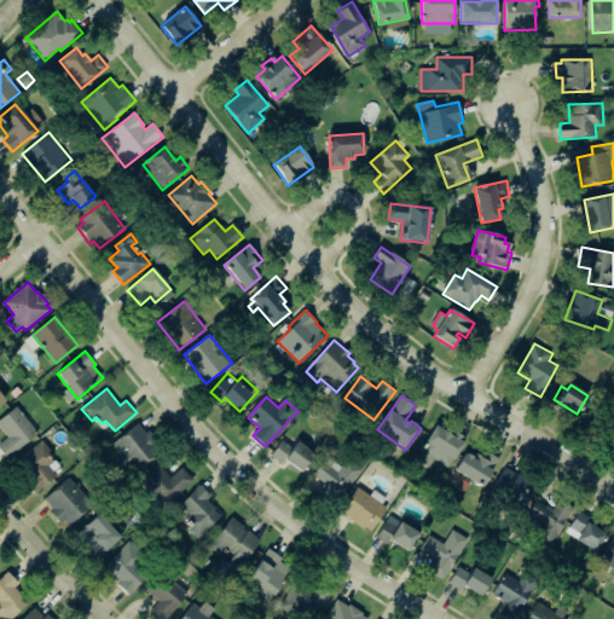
[(0,420),(17,406),(40,433),(9,458),(0,447),(0,445),(10,438),(0,424),(0,420)]
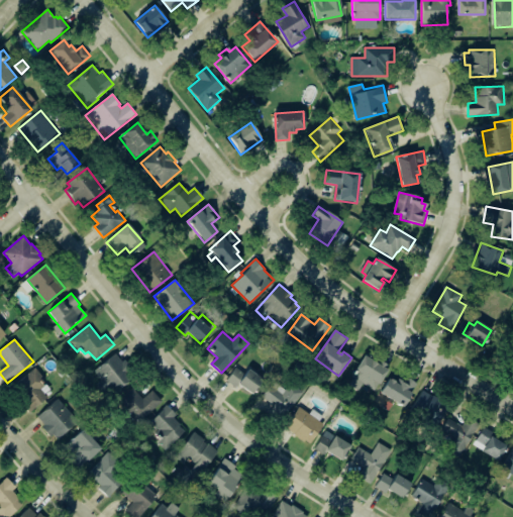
[(116,353),(123,363),(125,359),(133,371),(130,373),(134,378),(114,394),(109,389),(103,393),(98,386),(103,382),(95,371),(116,353)]
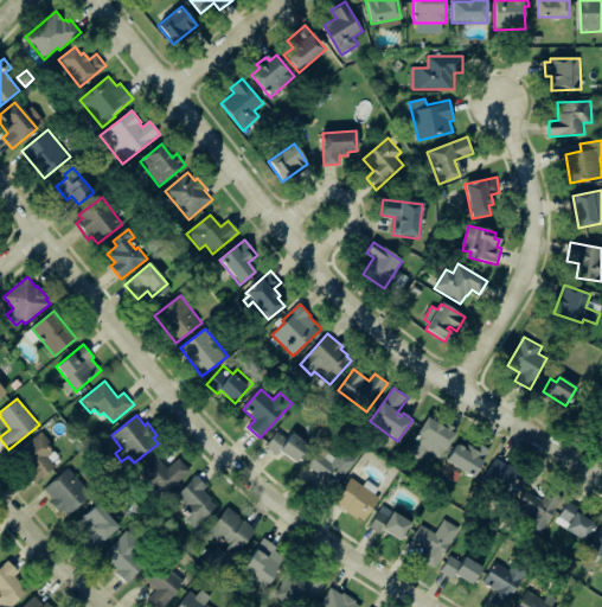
[(446,423),(458,430),(440,459),(427,452),(422,459),(408,451),(428,419),(443,428),(446,423)]
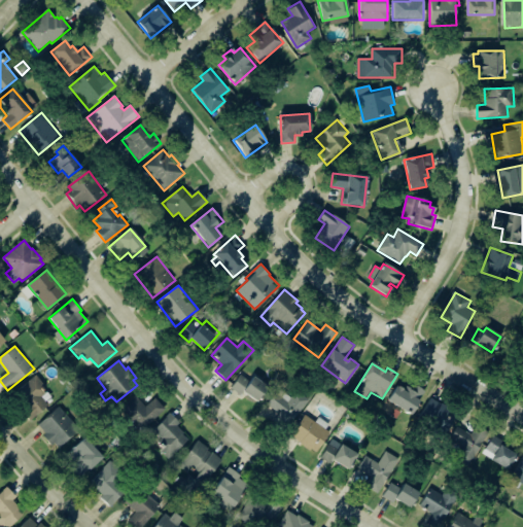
[(37,375),(47,389),(44,391),(46,394),(42,397),(49,406),(30,421),(22,411),(25,408),(13,393),(37,375)]
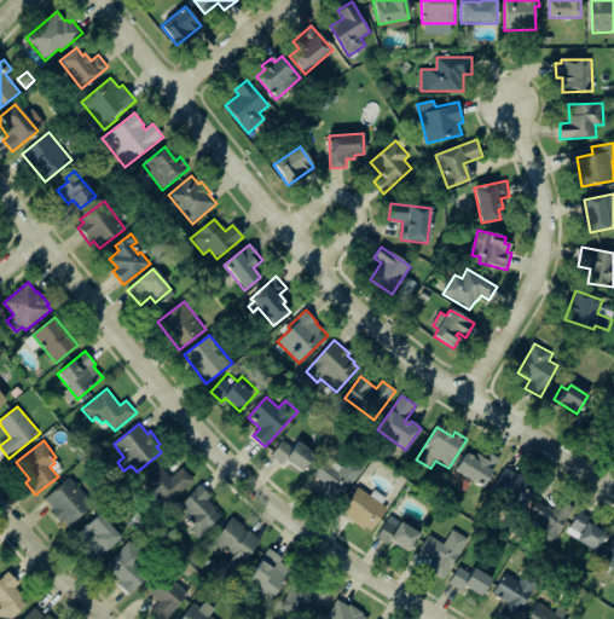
[(297,443),(316,455),(303,470),(287,458),(283,463),(273,456),(284,441),(294,447),(297,443)]
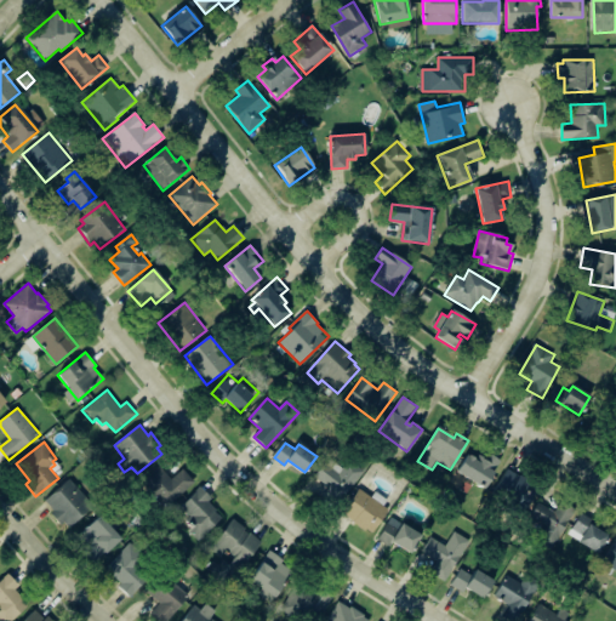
[(489,453),(502,461),(484,491),(455,473),(466,455),(475,460),(477,456),(484,461),(489,453)]
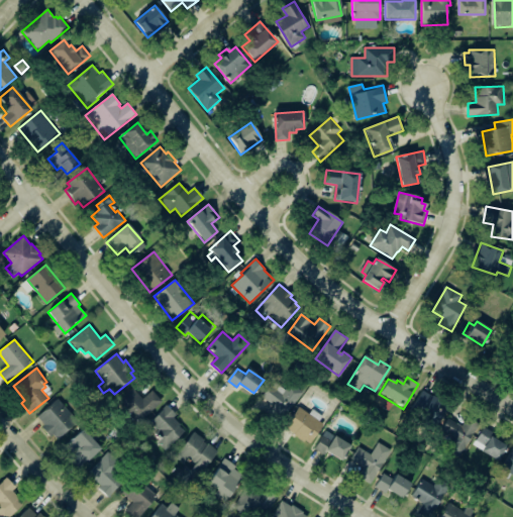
[(292,384),(304,393),(278,428),(266,419),(276,406),(263,397),(271,386),(283,395),(292,384)]
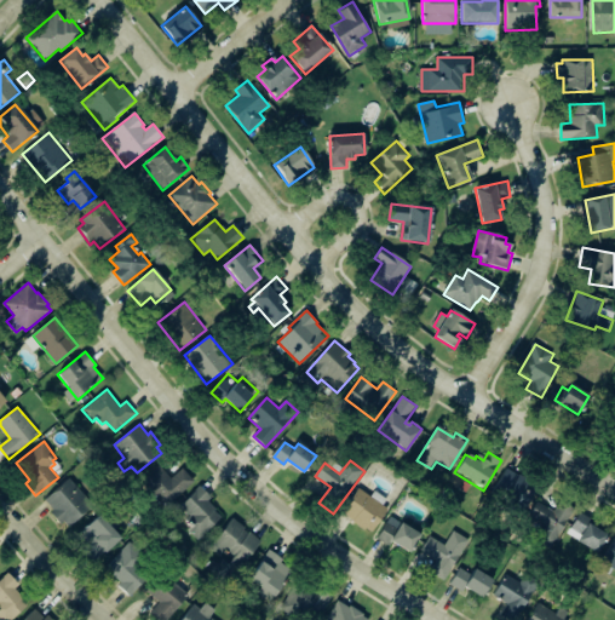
[(183,469),(195,481),(166,506),(143,481),(160,465),(172,480),(183,469)]
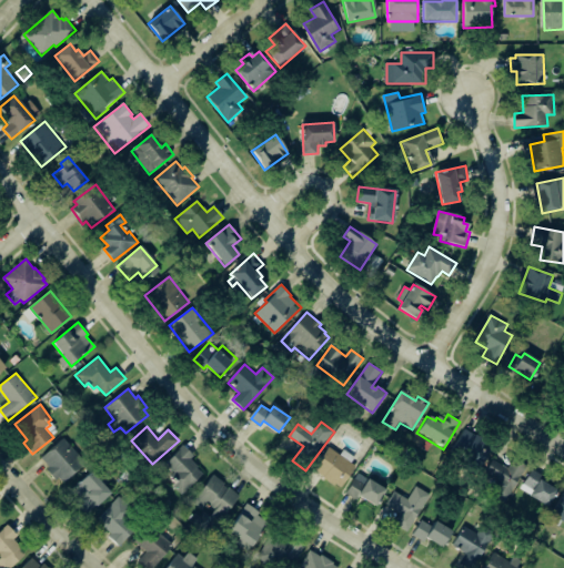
[(466,429),(493,446),(481,466),(453,450),(466,429)]
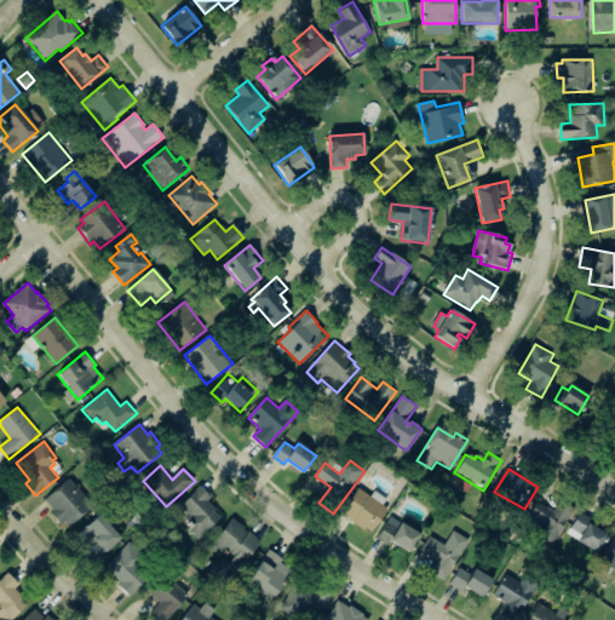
[(70,477),(93,503),(69,526),(65,522),(62,524),(52,512),(55,510),(46,500),(70,477)]
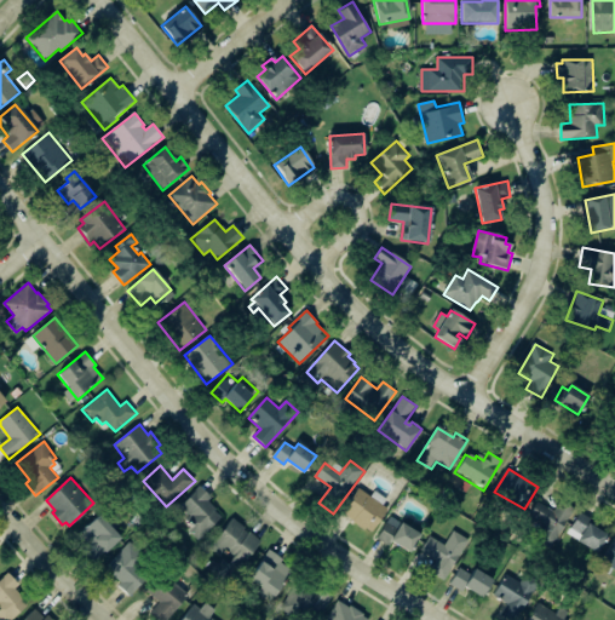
[(200,486),(179,506),(190,516),(183,522),(200,539),(222,517),(216,511),(217,510),(208,501),(212,498),(200,486)]
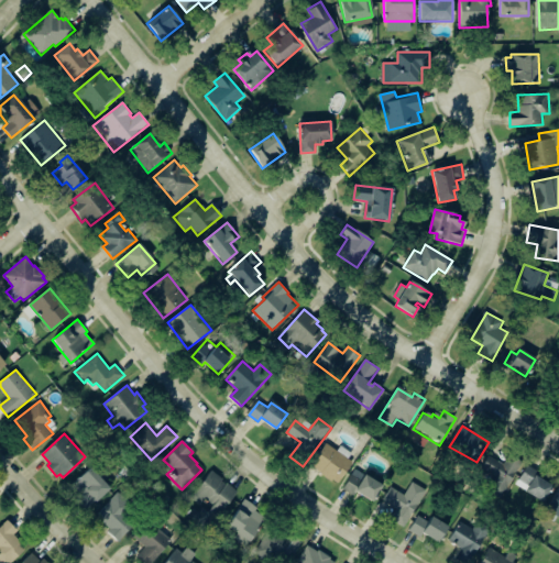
[(352,462),(327,443),(311,465),(322,473),(321,474),(331,481),(332,478),(338,483),(352,462)]
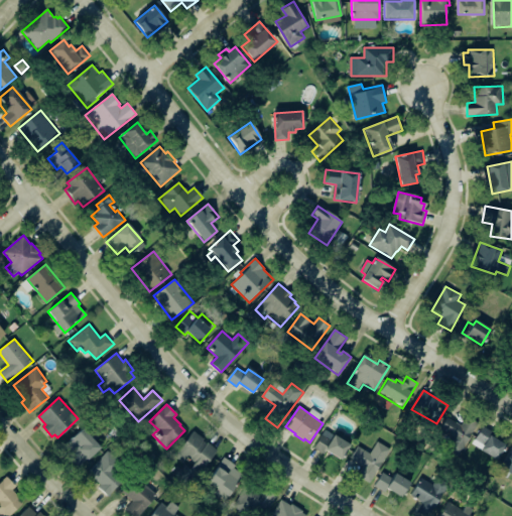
[(449,418),(462,425),(467,416),(479,423),(461,456),(450,448),(455,440),(440,432),(449,418)]
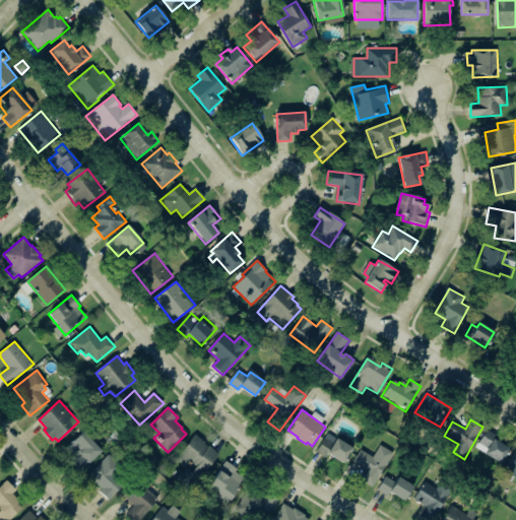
[(488,430),(479,443),(488,448),(485,454),(500,463),(509,449),(493,440),(496,435),(488,430)]
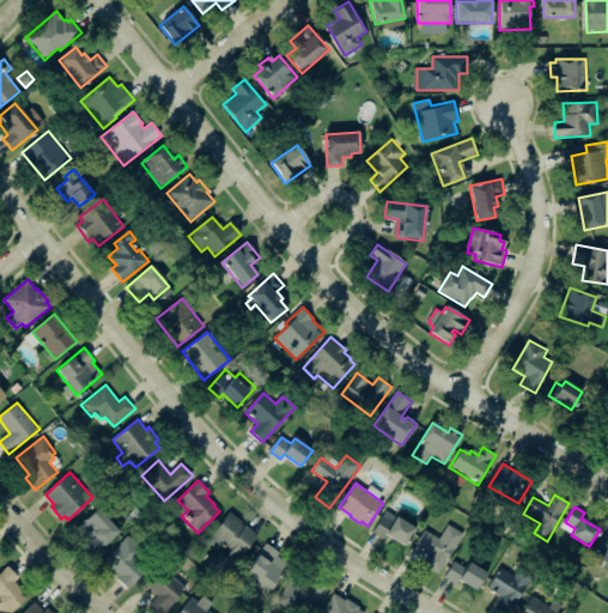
[(98,510),(120,533),(104,547),(99,542),(95,547),(86,539),(91,534),(83,525),(98,510)]
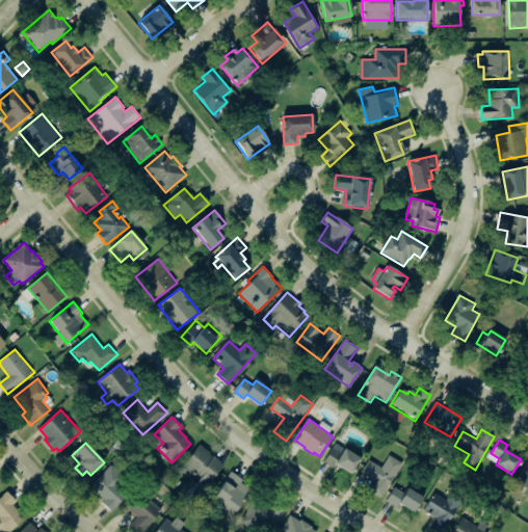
[(201,444),(211,453),(209,455),(213,458),(215,456),(225,464),(205,488),(181,469),(201,444)]
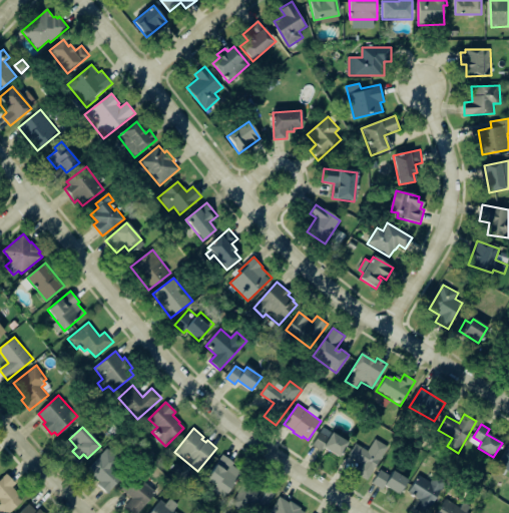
[(325,428),(348,443),(339,458),(325,449),(323,452),(313,446),(325,428)]
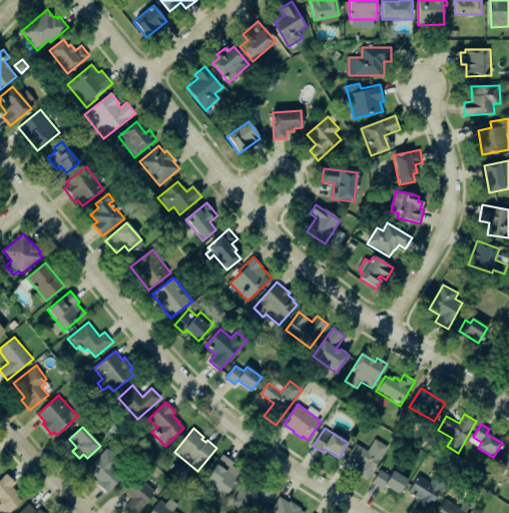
[(356,444),(369,452),(376,440),(388,447),(368,480),(356,473),(362,463),(349,456),(356,444)]
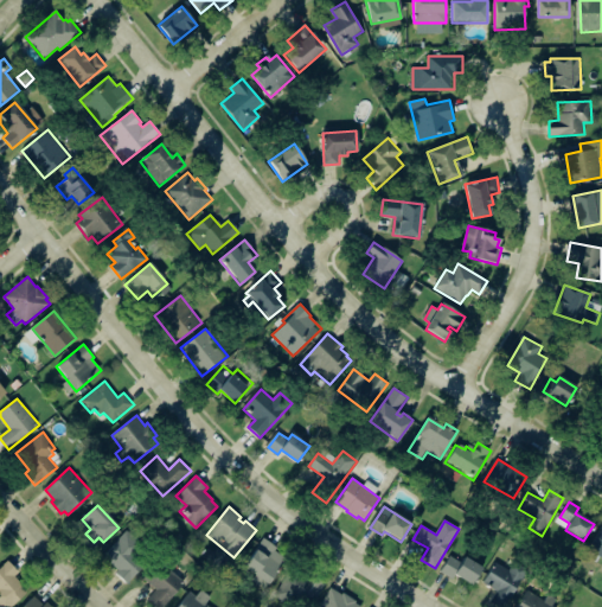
[(120,570),(117,573),(128,583),(155,556),(143,545),(141,548),(140,547),(145,542),(129,529),(104,555),(120,570)]
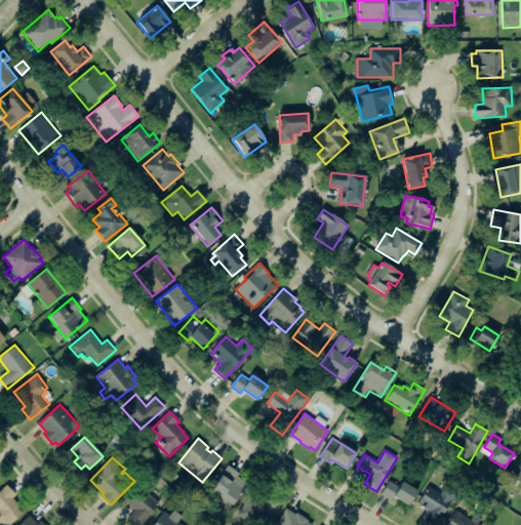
[(520,485),(509,478),(520,460),(520,485)]
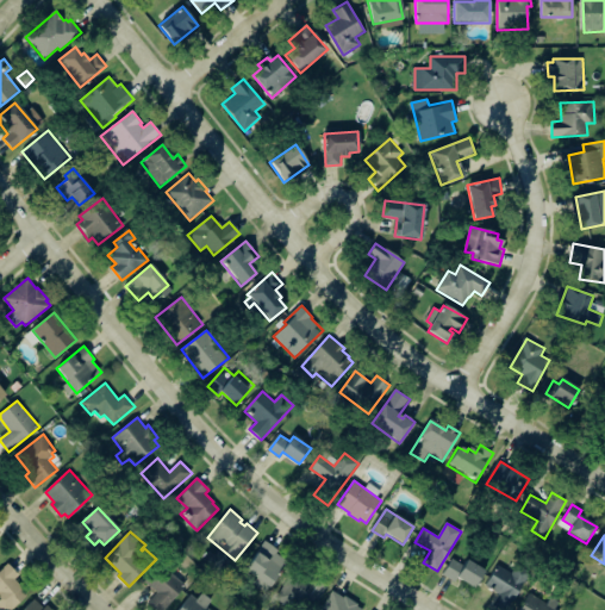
[(266,541),(245,570),(268,586),(286,560),(276,554),(279,551),(266,541)]
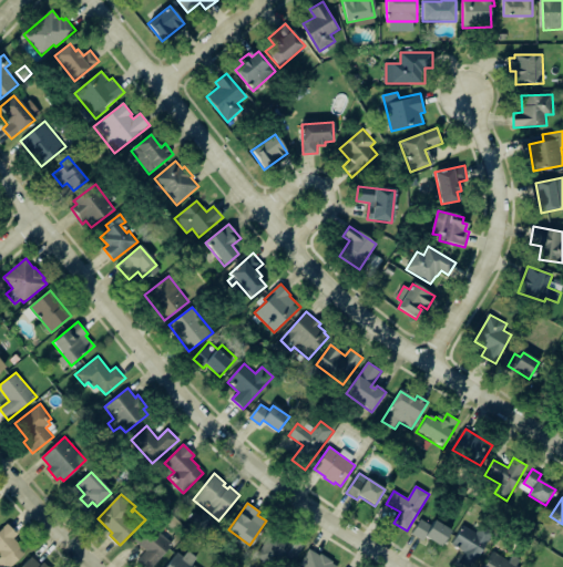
[(147,552),(135,540),(154,518),(178,539),(154,566),(143,566),(139,563),(147,552)]
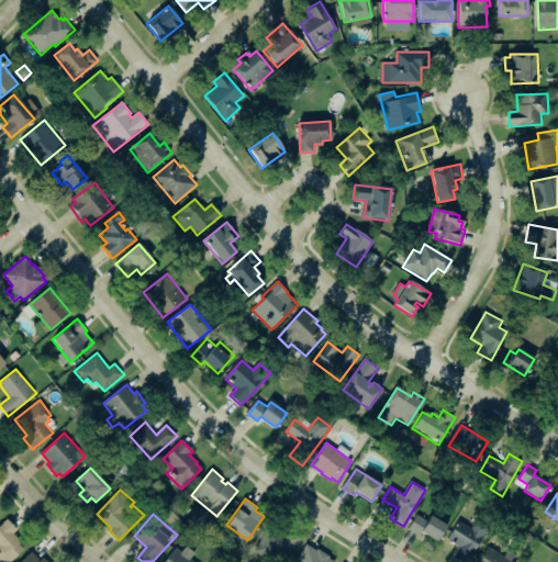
[(431,516),(447,526),(437,542),(421,531),(419,536),(409,529),(419,515),(427,521),(431,516)]
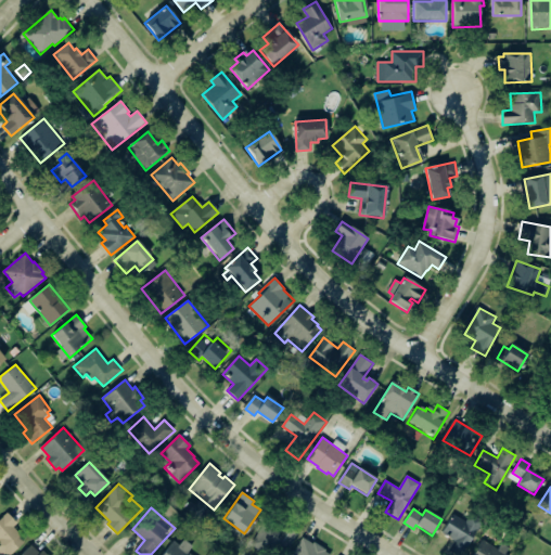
[(0,554),(0,520),(9,513),(18,524),(15,527),(22,534),(21,536),(26,541),(10,554),(0,554)]
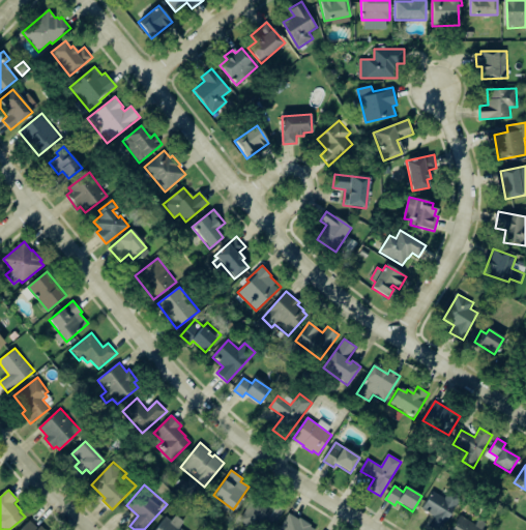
[(285,509),(271,529),(256,529),(240,520),(258,492),(285,509)]
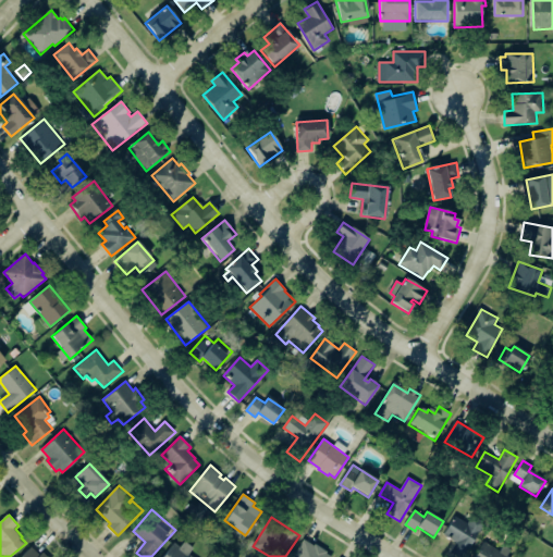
[(455,517),(444,534),(456,543),(452,551),(463,556),(484,525),(472,518),(468,524),(455,517)]
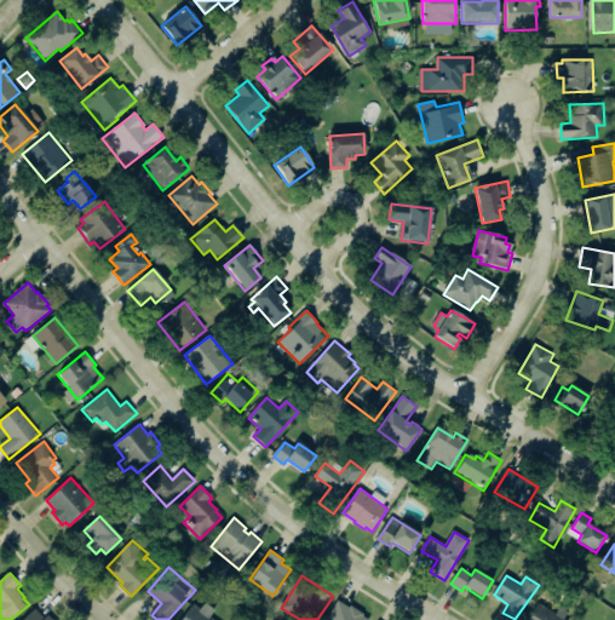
[(327,619),(339,601),(350,608),(351,607),(365,614),(363,616),(369,619),(327,619)]
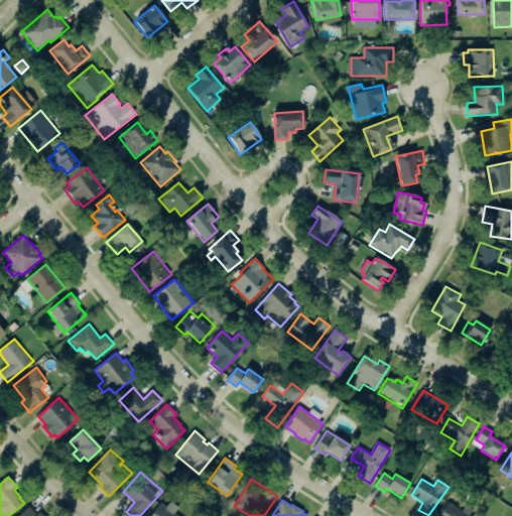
[(167,508),(162,503),(151,515),(178,515),(175,513),(179,508),(171,502),(167,508)]
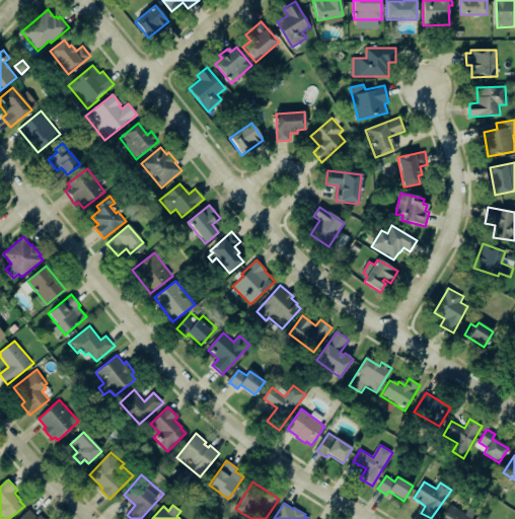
[(451,505),(442,518),(475,518),(473,518),(476,513),(470,509),(466,514),(451,505)]
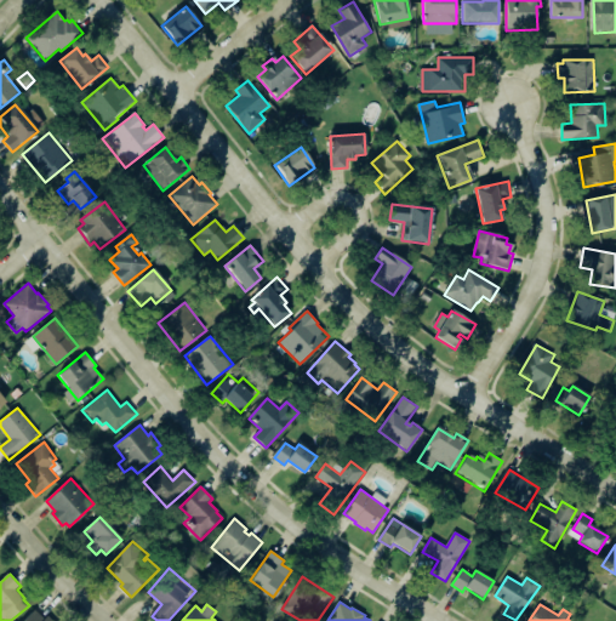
[(24,620),(35,610),(46,619),(49,616),(53,620),(24,620)]
